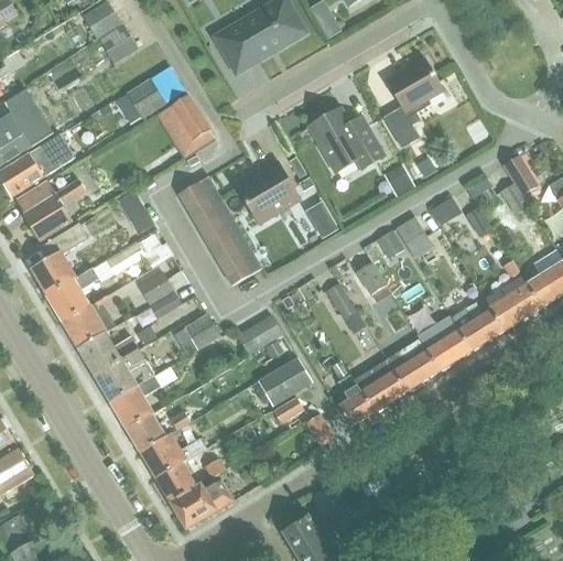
[(0,0),(0,23),(17,14),(8,0),(0,0)]
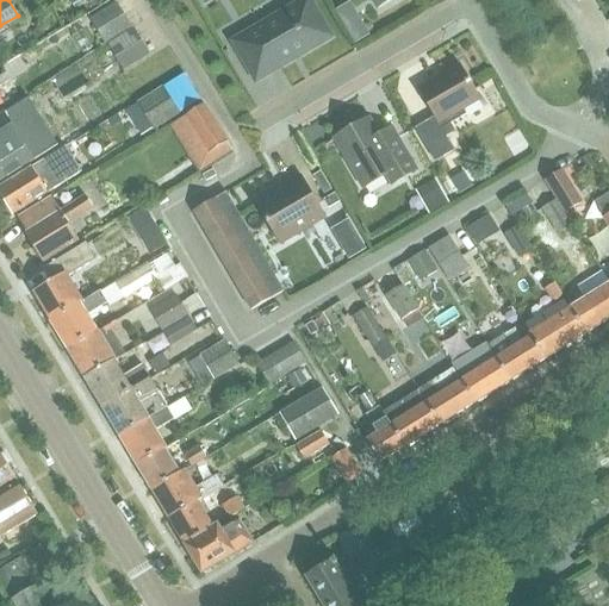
[(299,0),(232,39),(255,77),(256,76),(254,73),(275,60),(278,64),(329,33),(309,0),(299,0)]
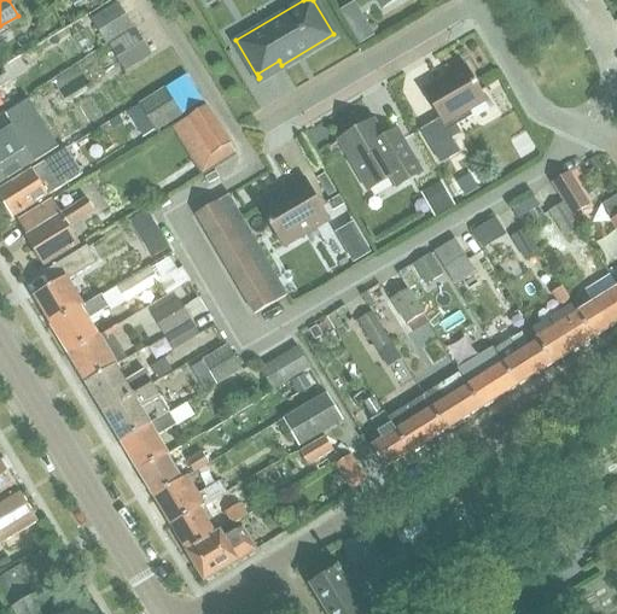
[(353,0),(338,9),(358,40),(373,31),(353,0)]
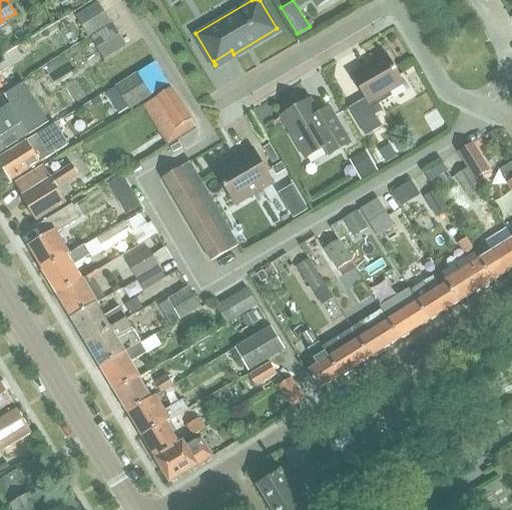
[(87,34),(108,21),(96,1),(74,14),(87,34)]
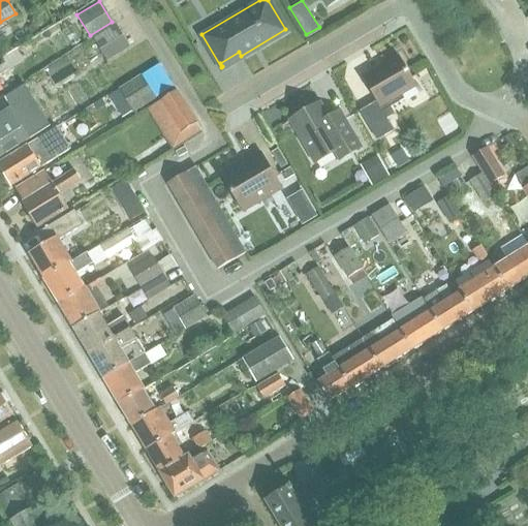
[(105,59),(127,44),(114,24),(92,37),(105,59)]
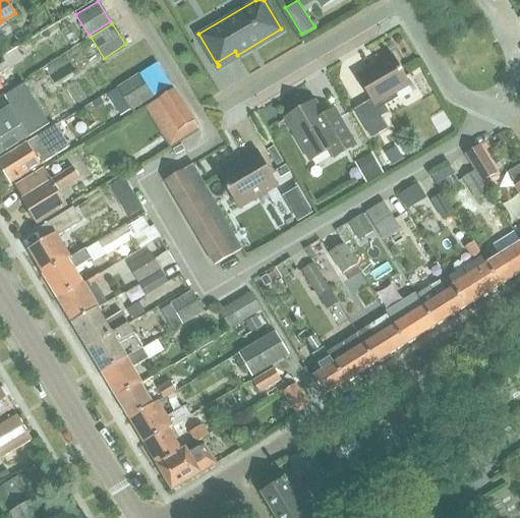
[(369,98),(353,108),(370,136),(387,126),(380,115),(376,108),(398,96),(394,91),(409,81),(392,54),(356,75),(369,98)]
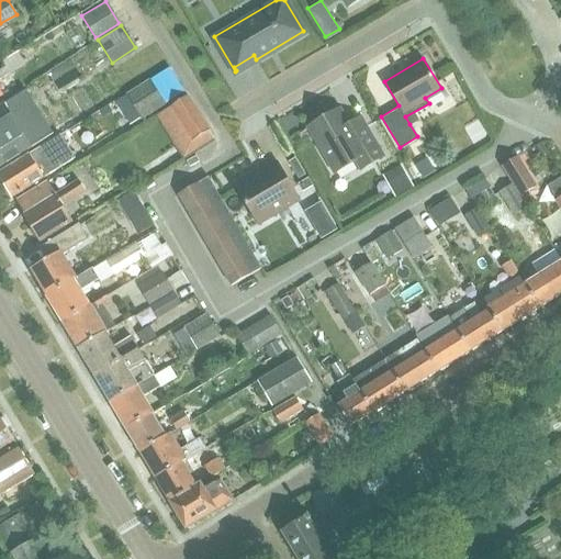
[(447,63),(435,70),(439,80),(452,73),(447,63)]
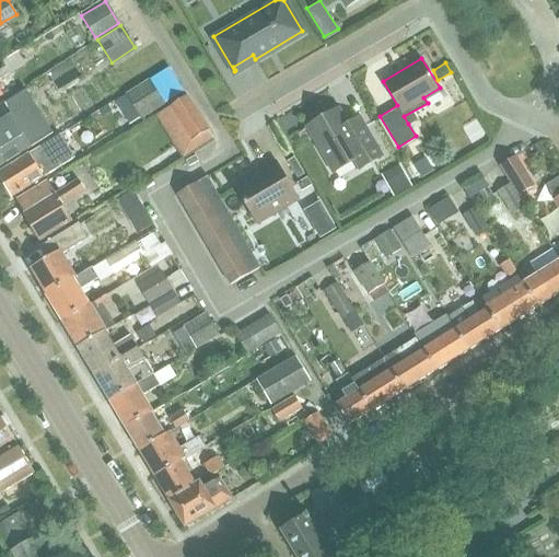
[(139,117),(163,102),(148,78),(124,93),(134,107),(139,117)]
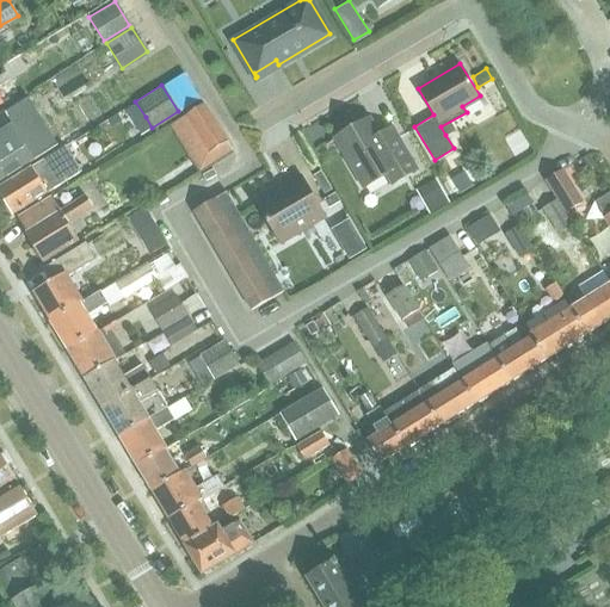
[(0,178),(56,143),(56,142),(55,142),(26,99),(29,98),(28,97),(2,111),(0,107),(0,178)]
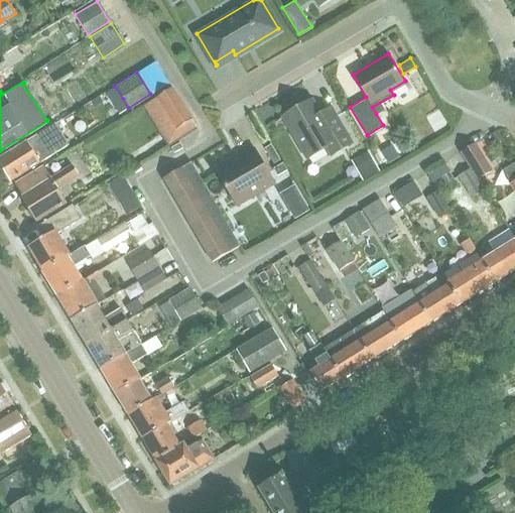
[(114,86),(105,92),(113,105),(123,99),(114,86)]
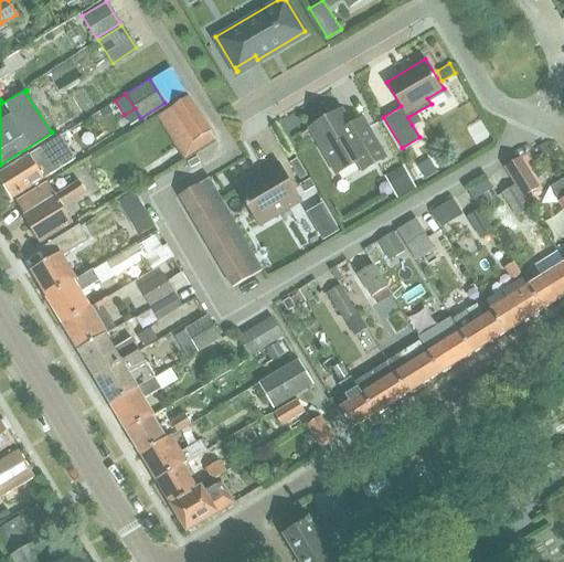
[(209,128),(188,95),(171,106),(192,139),(209,128)]
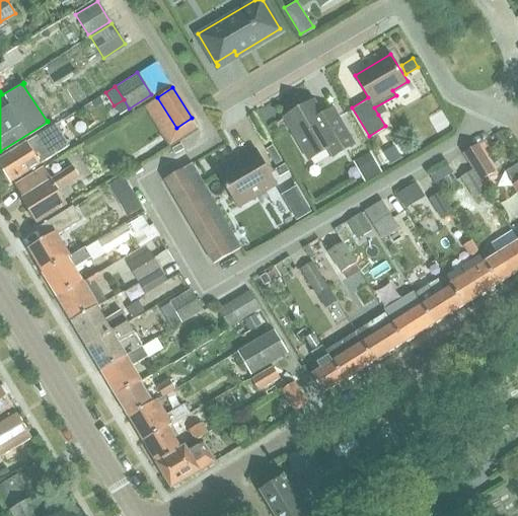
[(321,114),(312,99),(284,116),(308,158),(326,147),(331,155),(354,142),(334,106),(321,114)]
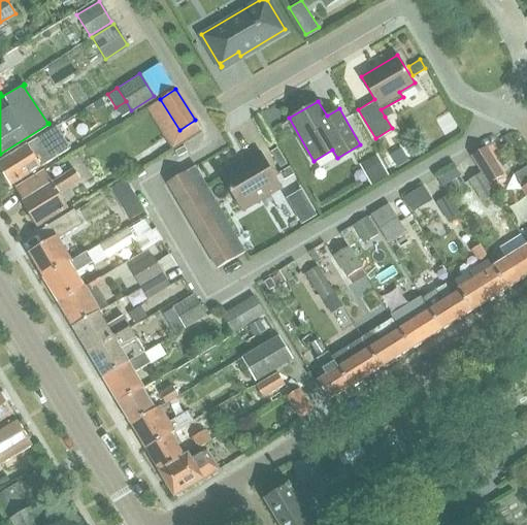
[(55,125),(0,158),(0,167),(10,184),(39,165),(56,155),(50,144),(62,136),(55,125)]
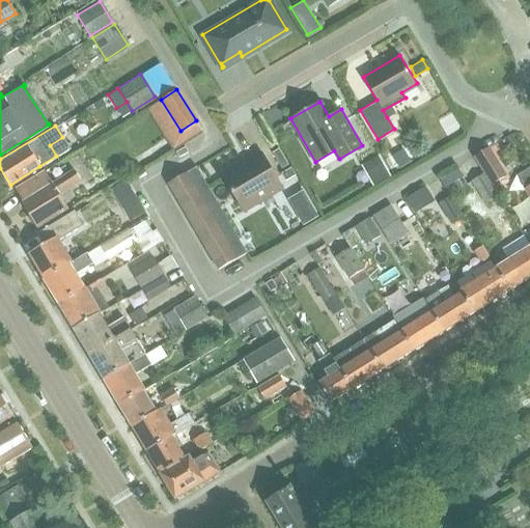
[(483,171),(490,183),(504,174),(487,146),(473,156),(483,171)]
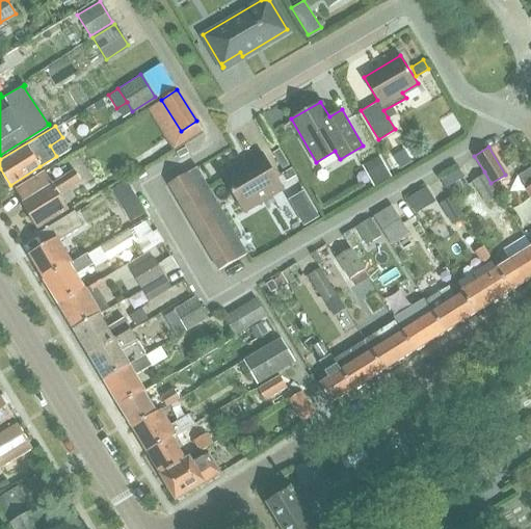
[(410,160),(403,148),(392,155),(400,167),(410,160)]
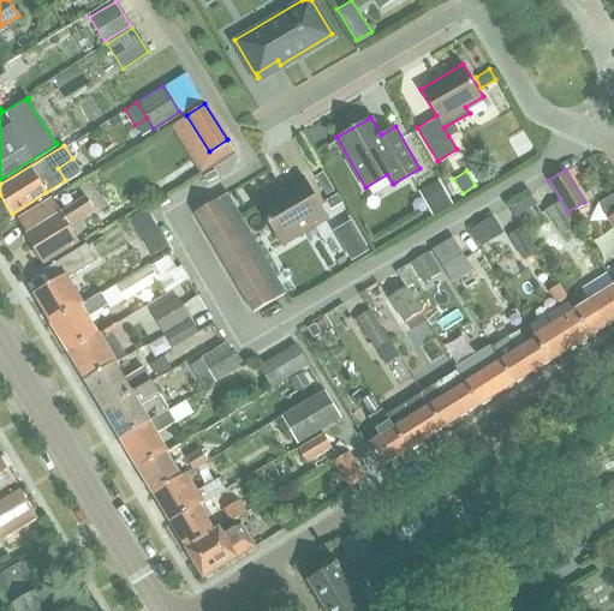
[(280,244),(327,216),(303,175),(256,203),(280,244)]
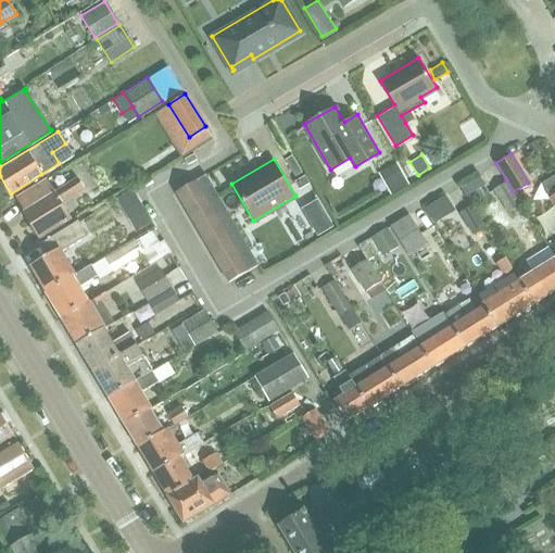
[(395,164),(377,174),(389,196),(407,186),(395,164)]
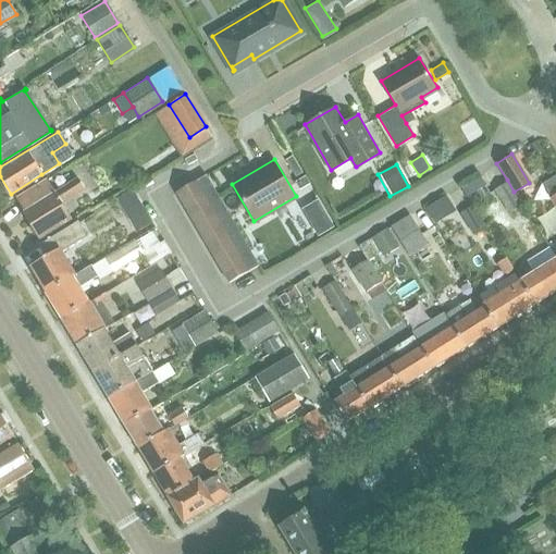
[(206,174),(175,192),(182,204),(183,202),(212,185),(206,174)]
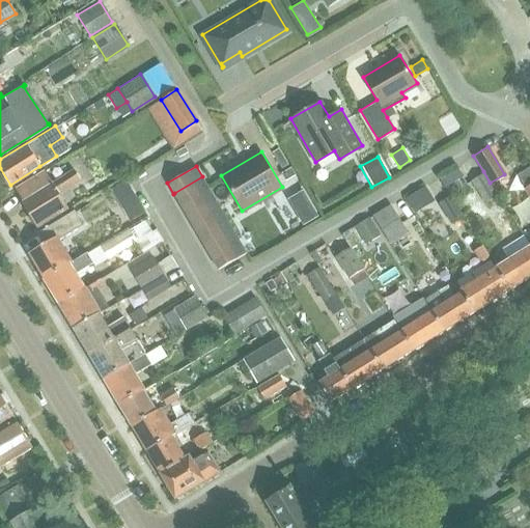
[(289,167),(280,172),(284,181),(294,174),(289,167)]
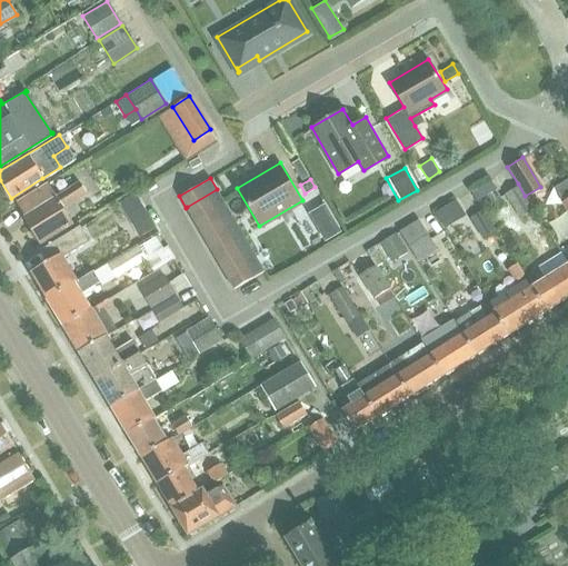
[(79,180),(56,195),(47,181),(16,201),(25,215),(22,216),(40,242),(72,222),(62,206),(86,191),(79,180)]
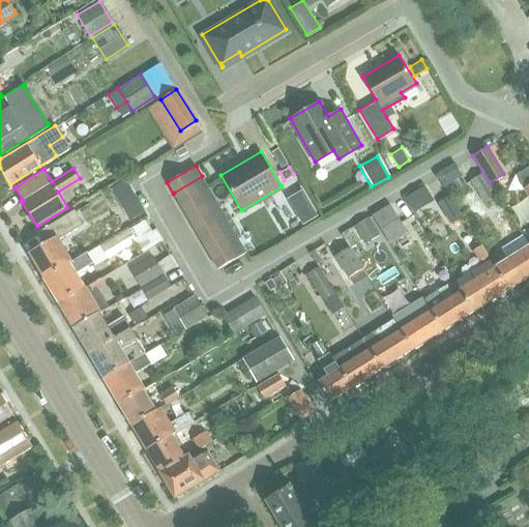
[(457,168),(439,178),(445,189),(463,178),(457,168)]
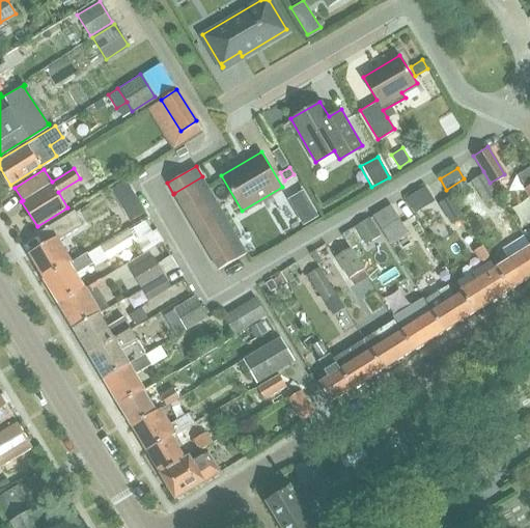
[(497,194),(490,183),(483,171),(470,179),(483,201),(497,194)]
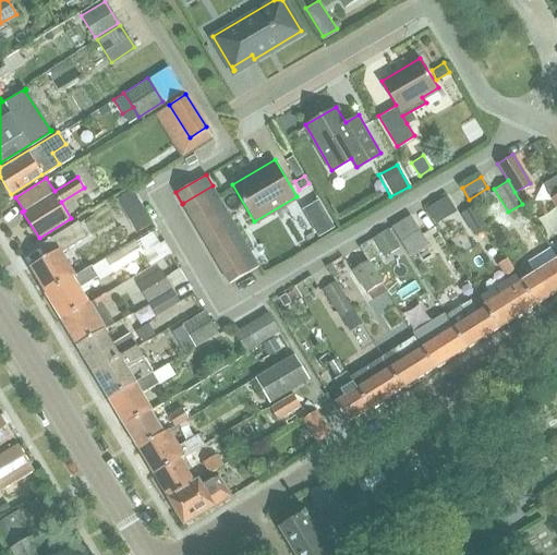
[(213,185),(183,203),(182,204),(189,215),(219,197),(213,185)]
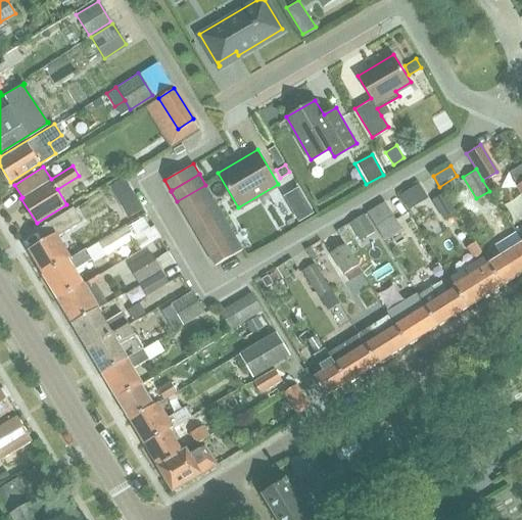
[(124,176),(109,184),(114,193),(129,185),(124,176)]
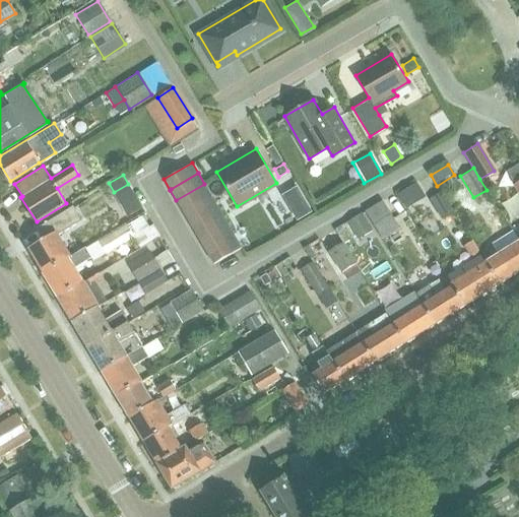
[(414,183),(395,194),(403,206),(422,194),(414,183)]
